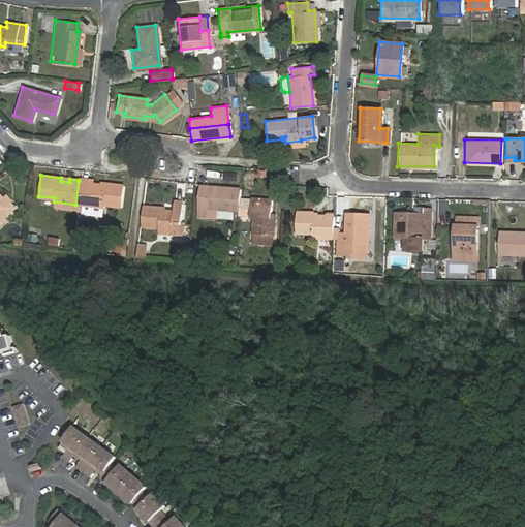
[(90,182),(79,181),(75,205),(100,208),(100,204),(119,207),(122,185),(100,182),(99,185),(90,184),(90,182)]
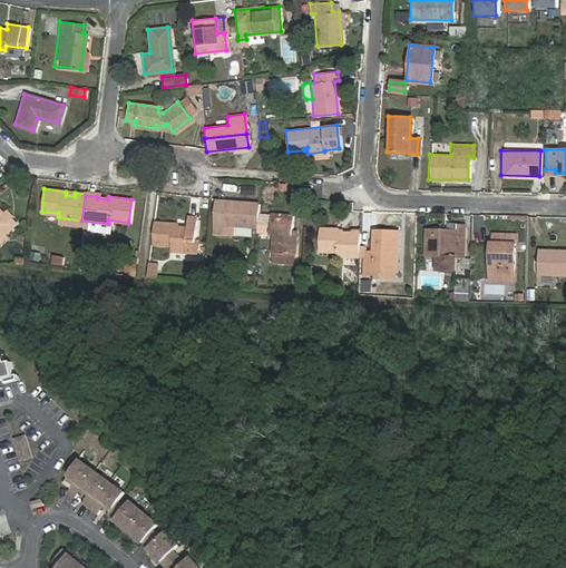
[(231,224),(255,226),(256,213),(257,203),(213,199),(211,232),(231,233),(231,224)]
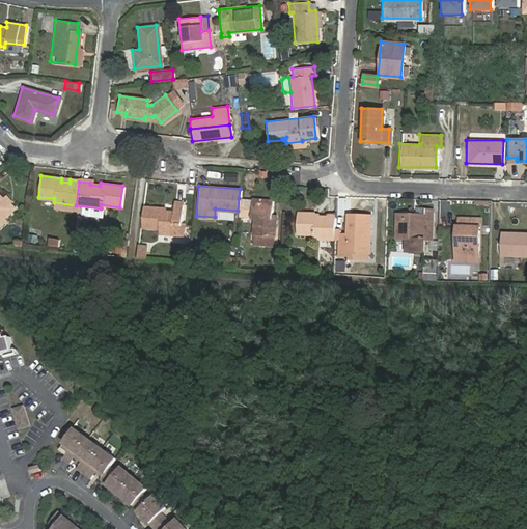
[(1,197),(0,196),(0,218),(12,207),(2,196),(1,197)]
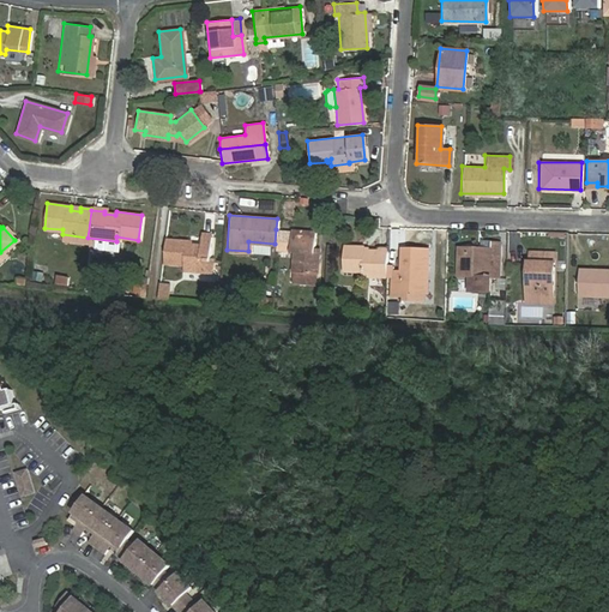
[(289,231),(276,229),(275,244),(275,251),(291,251),(290,269),(313,270),(314,271),(317,247),(312,246),(313,229),(289,228),(289,231)]
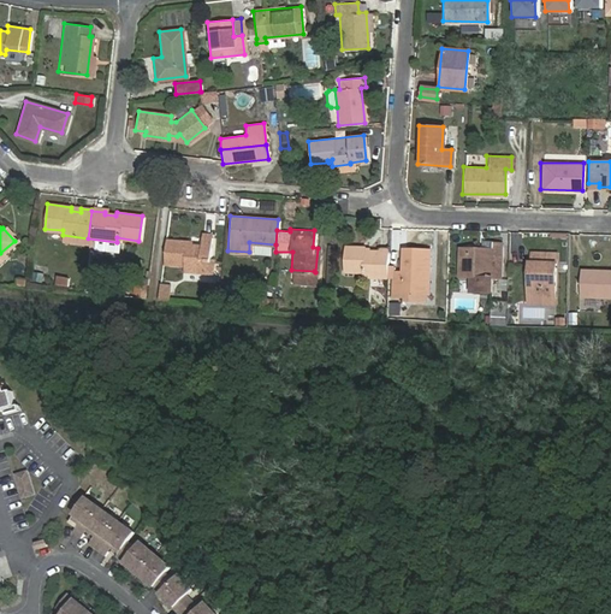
[(190,241),(162,238),(160,263),(183,264),(182,277),(195,278),(196,271),(205,271),(206,259),(208,259),(209,236),(200,235),(199,244),(190,243),(190,241)]
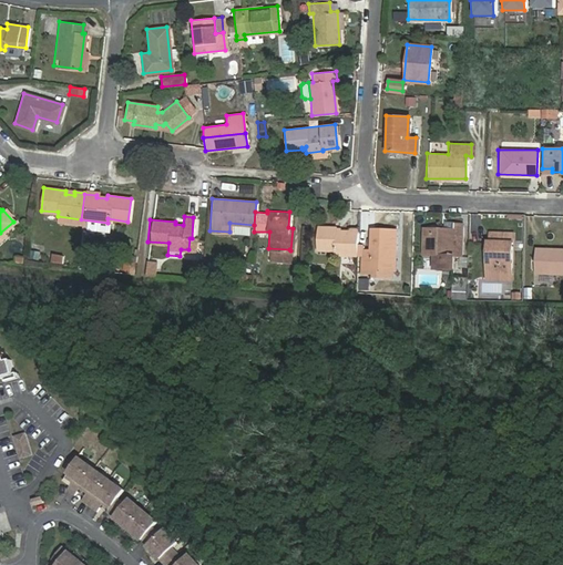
[(108,223),(81,219),(80,228),(106,232),(108,223)]
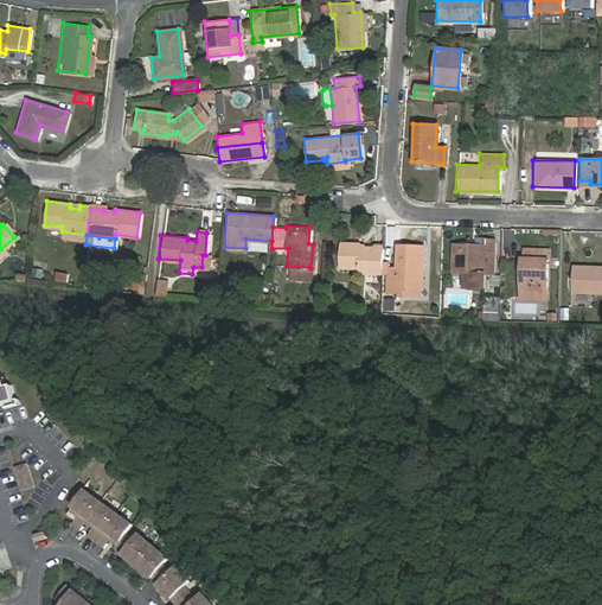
[(473,250),(450,249),(449,272),(463,272),(463,287),(482,287),(484,256),(491,256),(491,239),(473,239),(473,250)]
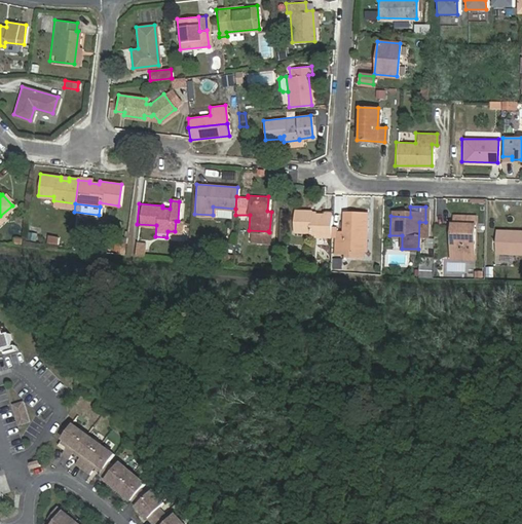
[(307,235),(330,236),(330,227),(330,213),(310,212),(310,210),(292,210),(292,231),(307,231),(307,235)]
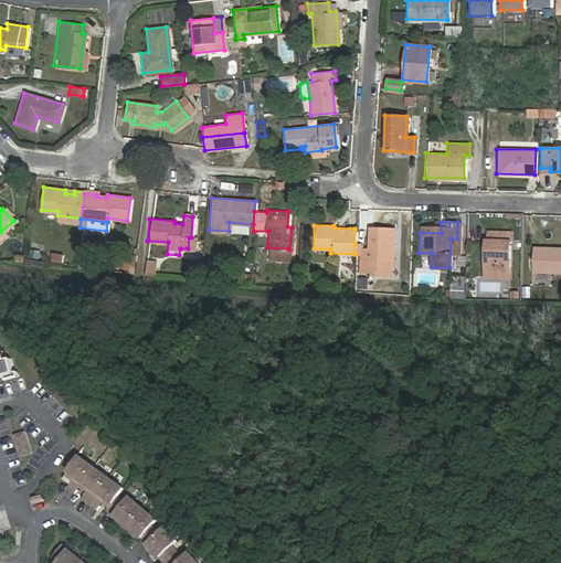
[(360,244),(355,244),(355,254),(359,254),(359,271),(367,271),(367,266),(388,267),(389,246),(391,246),(392,229),(368,227),(368,247),(360,246),(360,244)]
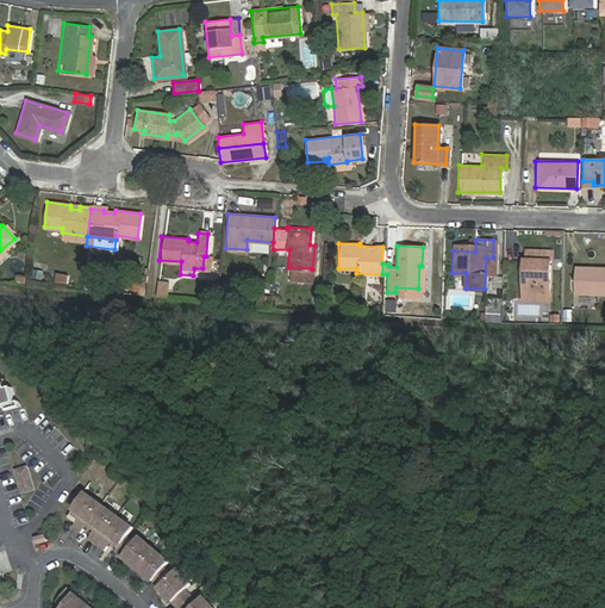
[(522,259),(522,273),(525,273),(525,295),(547,296),(548,250),(524,249),(524,259),(522,259)]
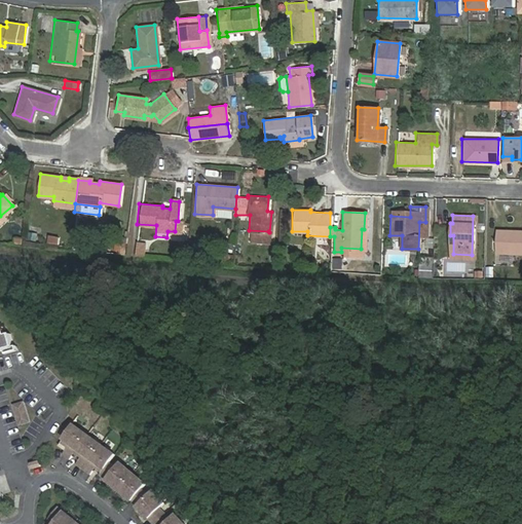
[(521,229),(494,229),(493,252),(521,253),(521,229)]
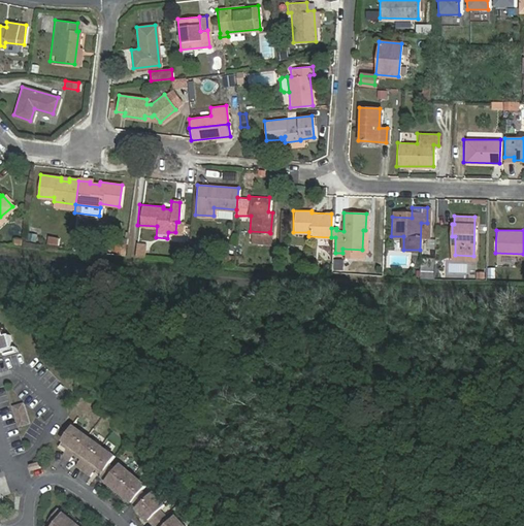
[(269,232),(250,231),(250,242),(268,243),(269,232)]
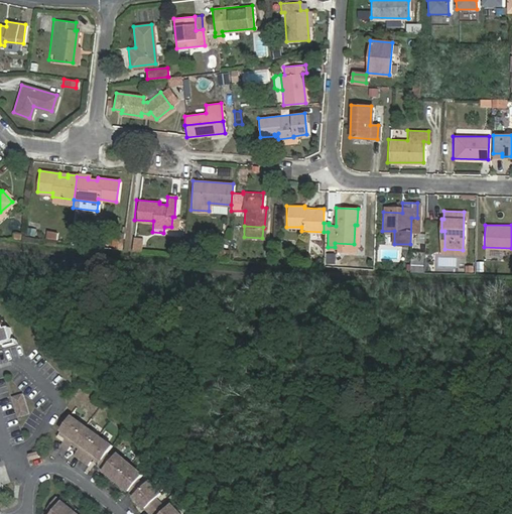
[(140,236),(132,236),(131,250),(139,250),(140,236)]
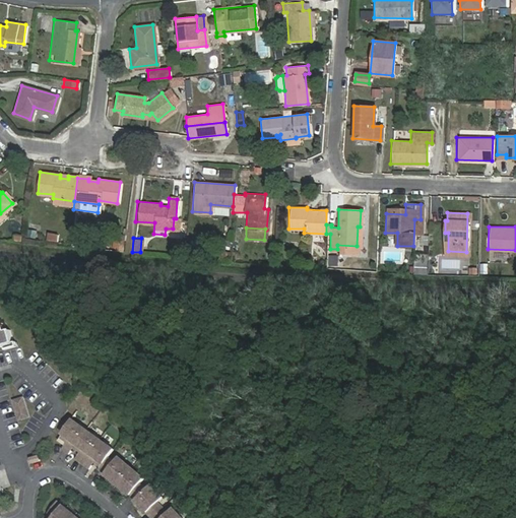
[(357,255),(357,246),(337,245),(337,249),(337,255),(357,255)]
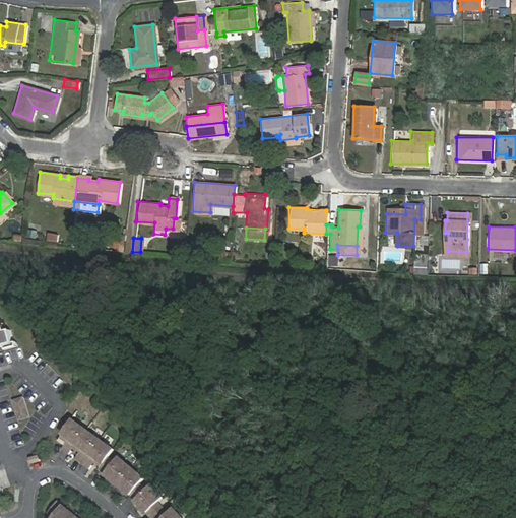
[(426,253),(412,253),(412,266),(426,266),(426,253)]
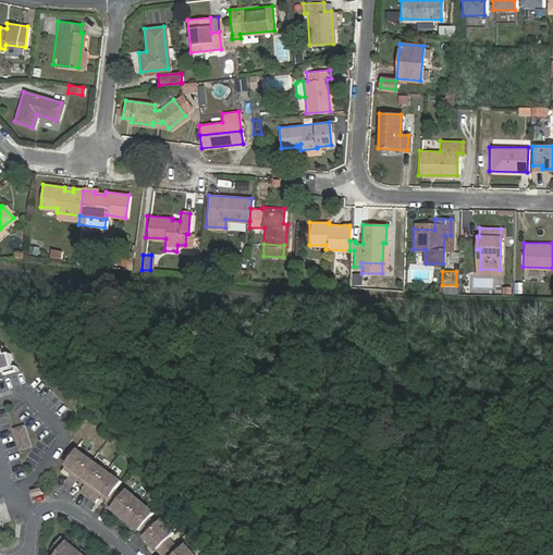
[(0,366),(15,362),(11,348),(8,349),(5,342),(0,334),(0,366)]
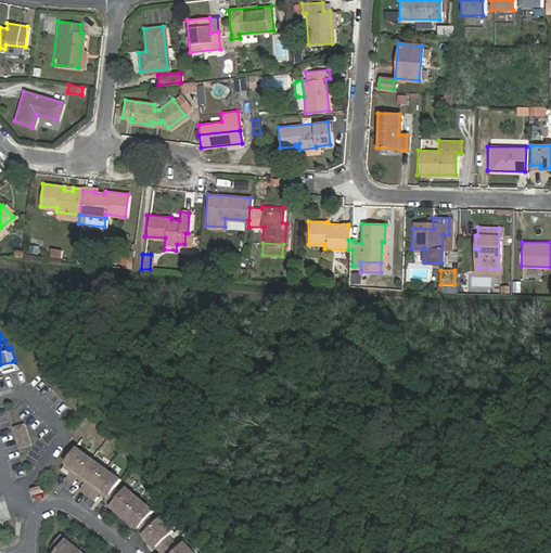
[(10,424),(16,446),(27,442),(21,421),(10,424)]
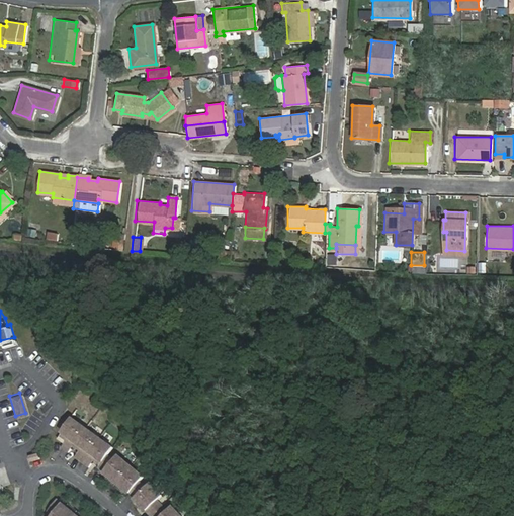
[(83,426),(70,416),(57,434),(63,438),(58,445),(65,450),(70,444),(83,426)]
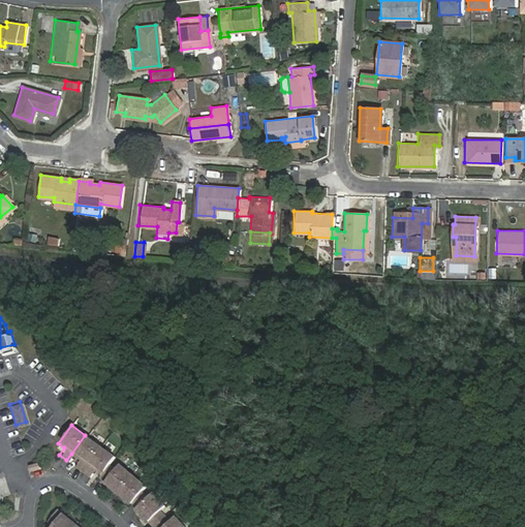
[(80,470),(98,445),(85,435),(71,454),(79,458),(73,465),(80,470)]
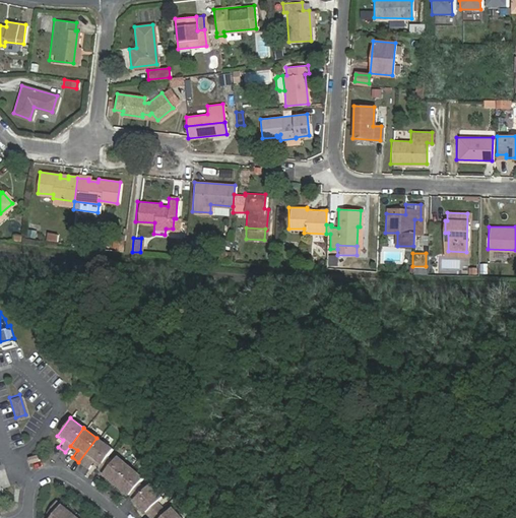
[(78,462),(85,467),(90,460),(98,465),(105,455),(110,448),(97,438),(78,462)]
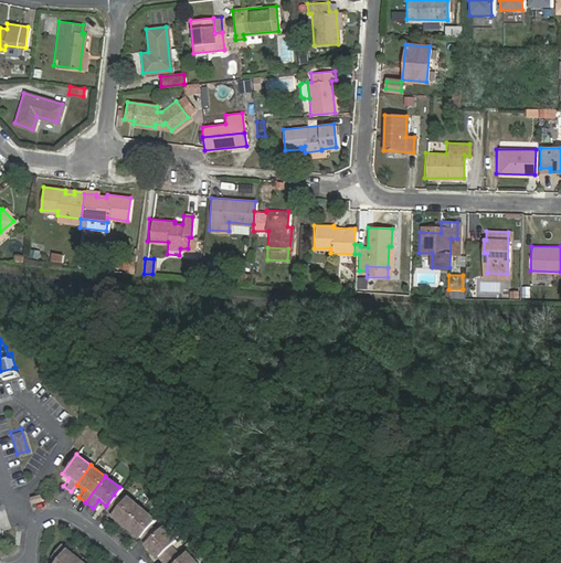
[(29,497),(30,503),(40,500),(38,494),(29,497)]
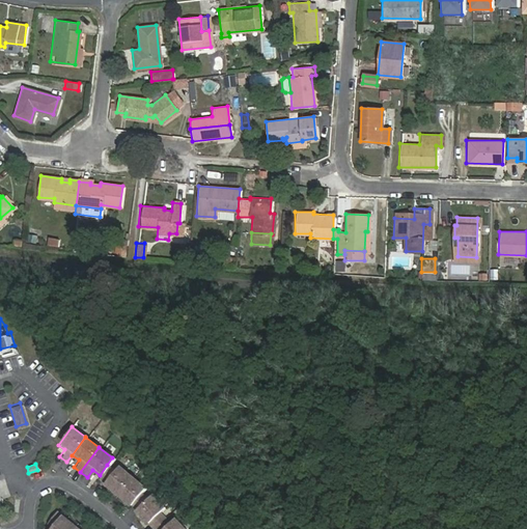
[(98,477),(116,494),(131,476),(118,466),(114,472),(107,465),(100,475),(98,477)]
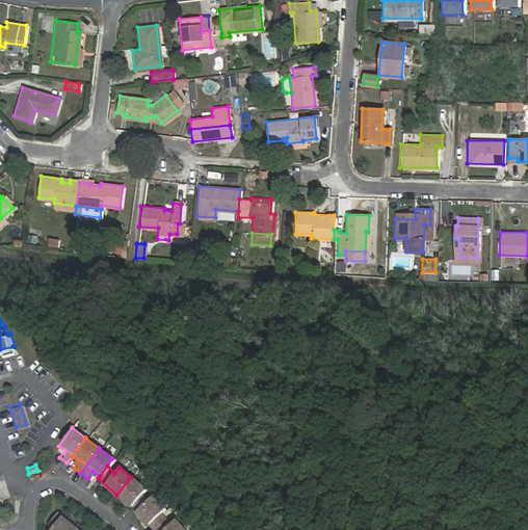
[(143,488),(131,477),(116,495),(135,511),(147,500),(139,494),(143,488)]
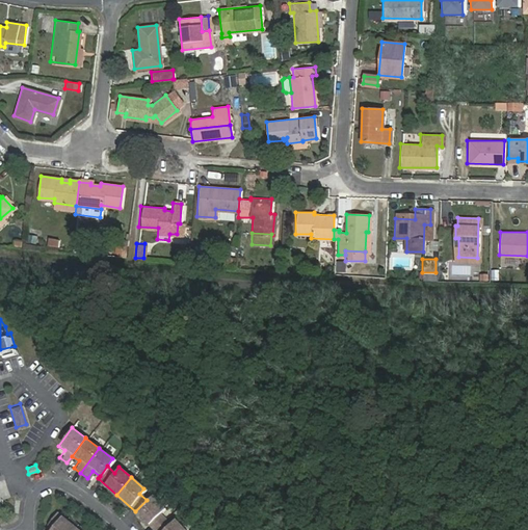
[(163,508),(152,496),(147,500),(135,511),(152,529),(163,519),(157,512),(163,508)]
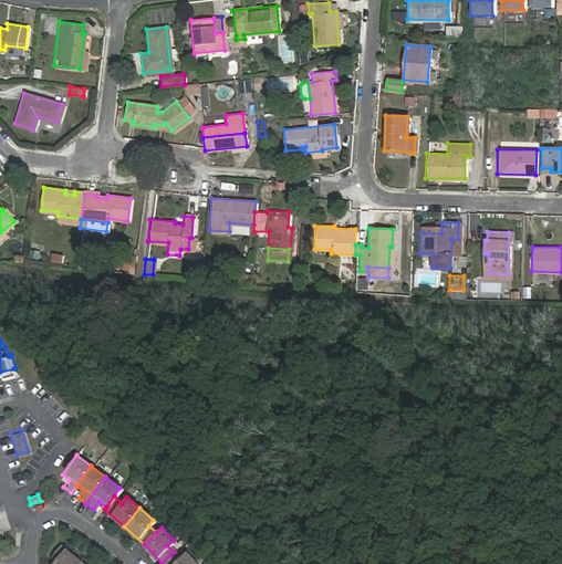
[(74,563),(79,560),(58,543),(48,555),(54,561),(51,563),(74,563)]
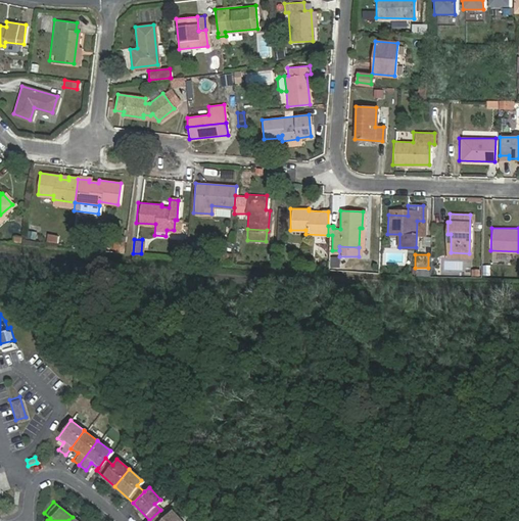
[(180,520),(171,511),(166,516),(160,510),(149,520),(180,520)]
